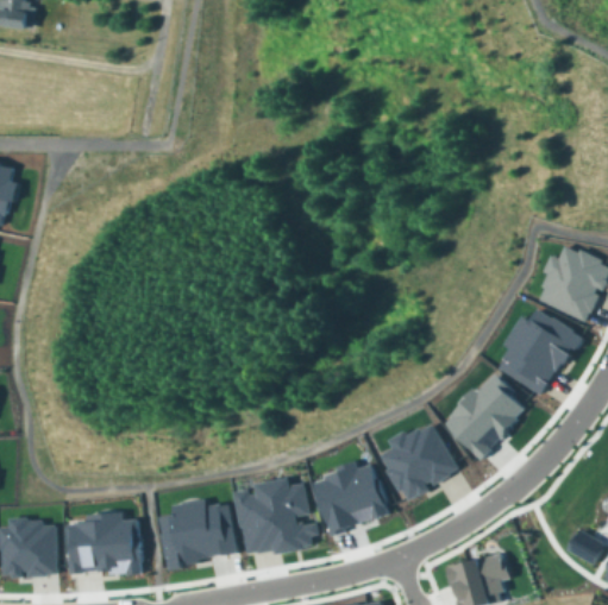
[(5,4),(5,0),(27,0),(27,6),(33,7),(31,36),(2,32),(5,4)]
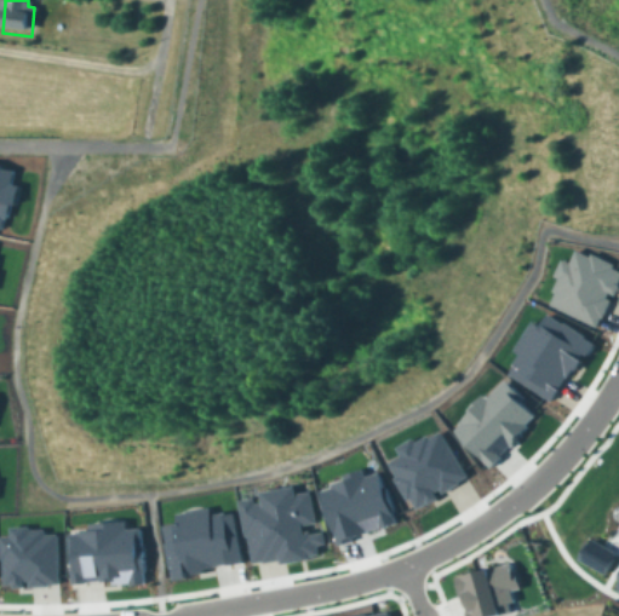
[(0,168),(15,172),(12,186),(19,188),(16,209),(9,208),(4,234),(0,232),(0,168)]
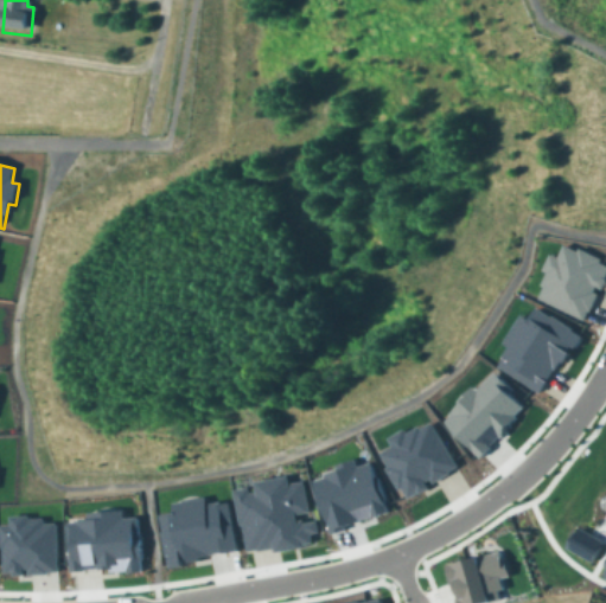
[(538,297),(544,287),(540,283),(546,271),(541,270),(549,254),(555,257),(562,245),(576,252),(578,249),(600,261),(599,263),(605,265),(605,275),(604,280),(605,281),(600,290),(595,288),(593,292),(597,294),(587,313),(585,312),(580,319),(538,297)]
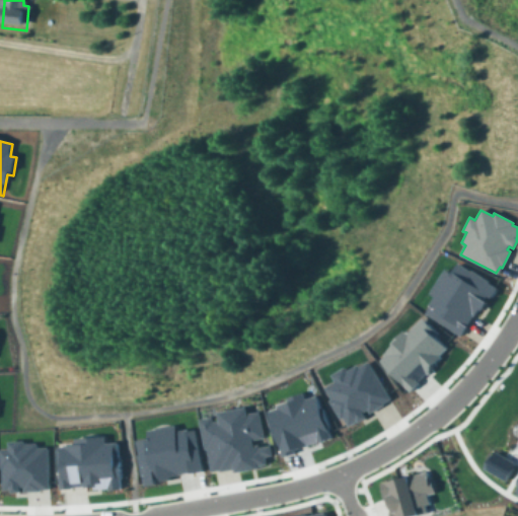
[(456,264),(469,272),(469,271),(488,281),(487,283),(495,288),(489,298),(484,296),(482,300),(486,302),(479,311),(476,309),(460,337),(424,314),(428,308),(427,307),(433,297),(429,294),(444,270),(450,274),(456,264)]
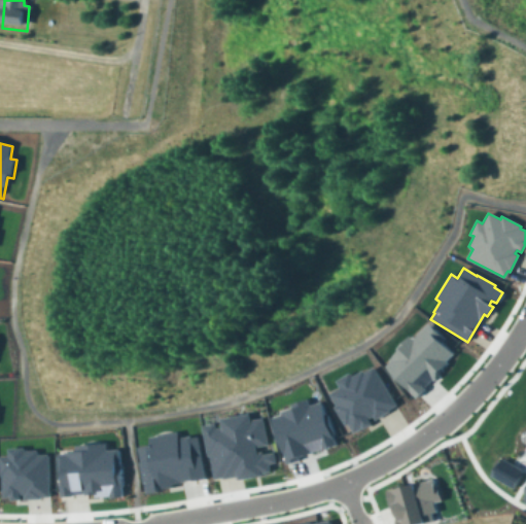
[(385,364),(431,323),(462,358),(416,399),(385,364)]
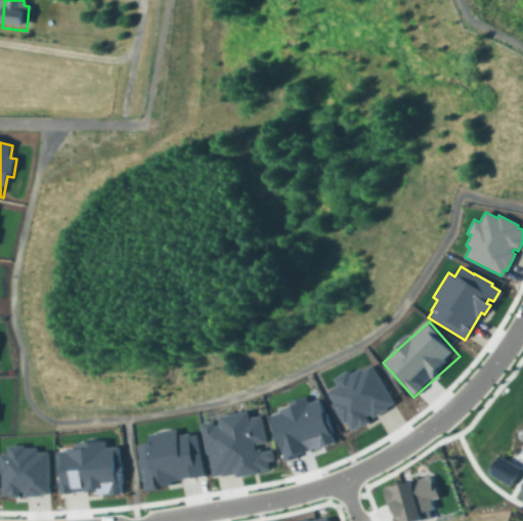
[(327,391),(338,385),(335,380),(351,371),(353,374),(371,363),(395,406),(350,432),(327,391)]
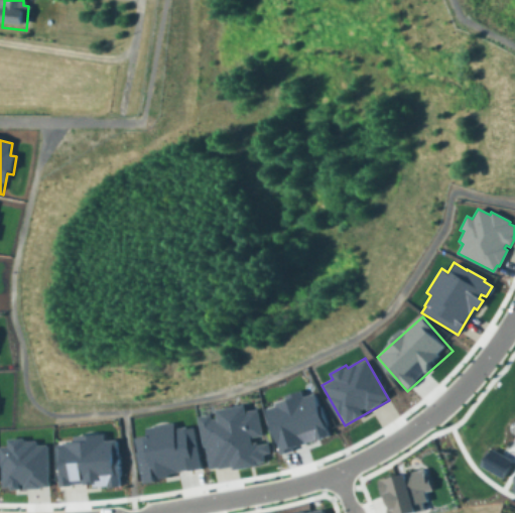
[(281,457),(268,411),(288,405),(287,399),(303,394),(305,400),(315,397),(329,442),(281,457)]
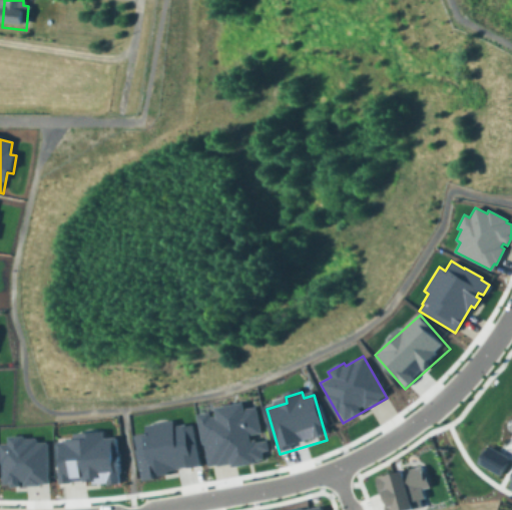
[(197,414),(215,411),(215,408),(244,403),(245,409),(257,407),(261,433),(249,435),(250,443),(268,439),(271,457),(206,468),(197,414)]
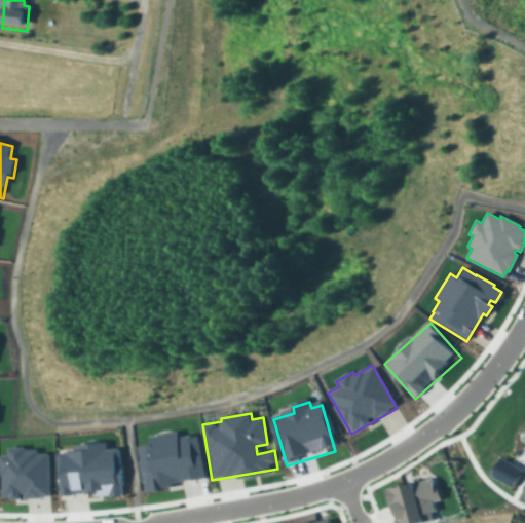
[(138,449),(151,447),(150,439),(178,434),(180,441),(197,438),(205,481),(174,486),(175,491),(146,496),(138,449)]
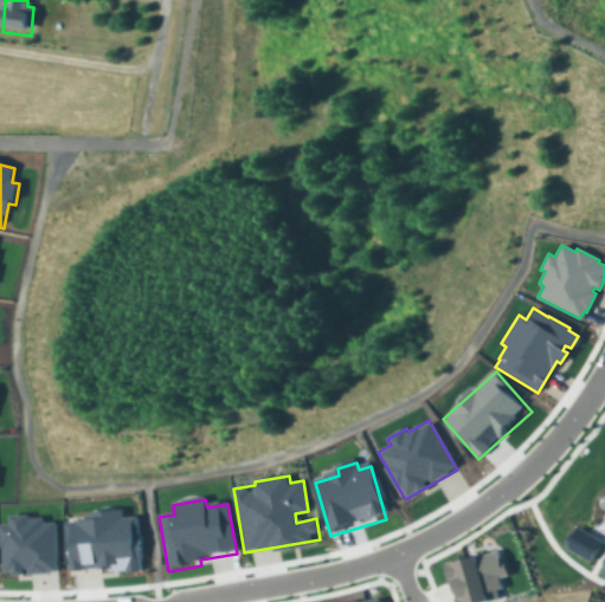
[(65,524),(87,522),(87,513),(122,510),(122,519),(137,518),(142,575),(108,577),(108,571),(70,575),(65,524)]
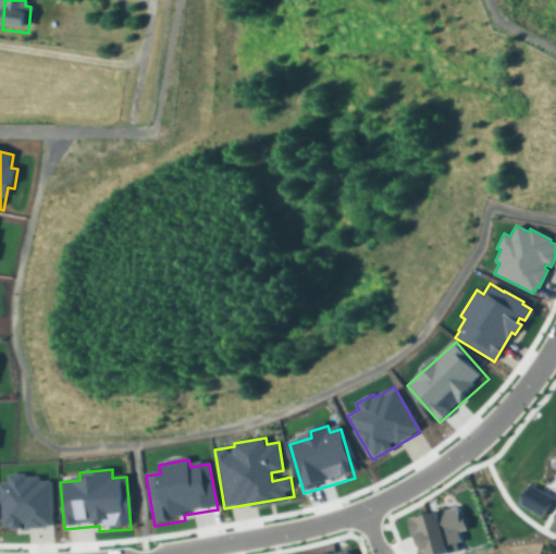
[(0,485),(10,484),(10,477),(25,476),(25,479),(39,478),(40,483),(51,483),(54,529),(13,531),(13,528),(2,529),(0,500),(0,485)]
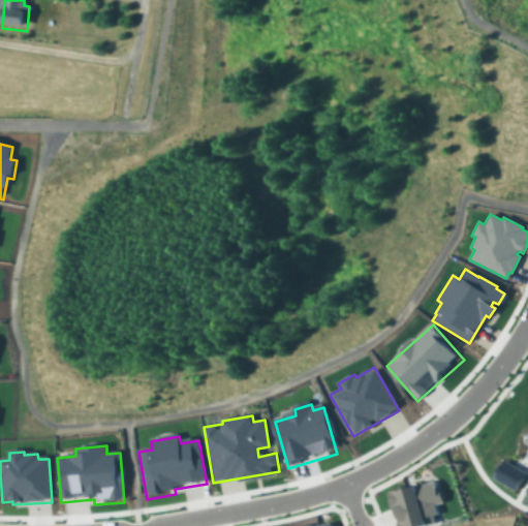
[(504,460),(527,472),(516,492),(493,480),(504,460)]
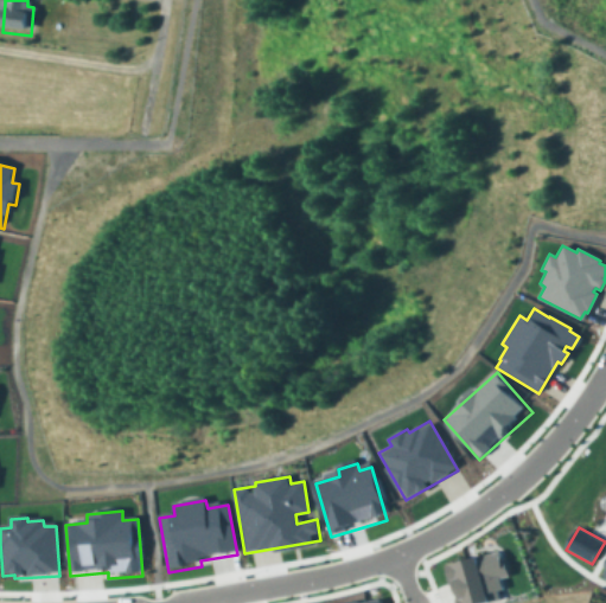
[(452,602),(442,565),(501,550),(508,577),(498,579),(504,598),(490,602),(452,602)]
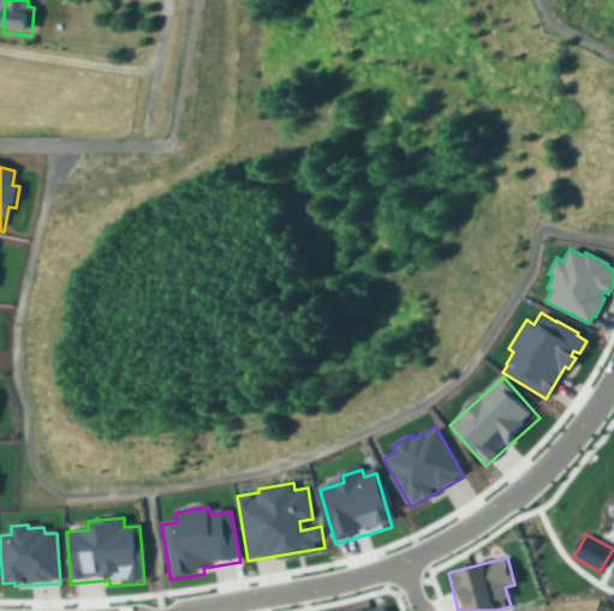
All buildings are outlined.
